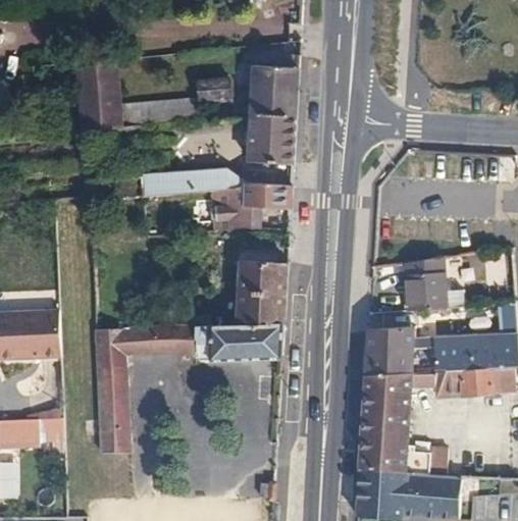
[(285,19),(217,17),(217,35),(283,38),(285,19)]
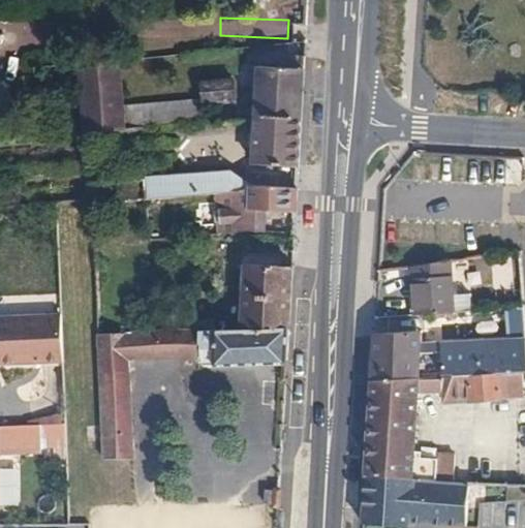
[(253,118),(298,117),(302,56),(280,55),(279,66),(255,65),(253,118)]
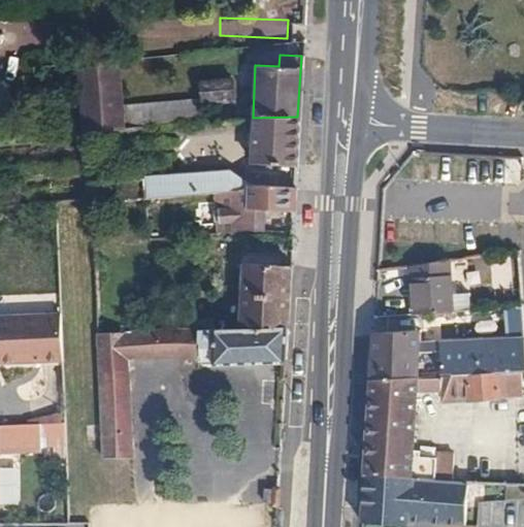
[(124,129),(122,105),(118,60),(118,57),(75,61),(75,64),(82,131),(82,133),(124,129)]
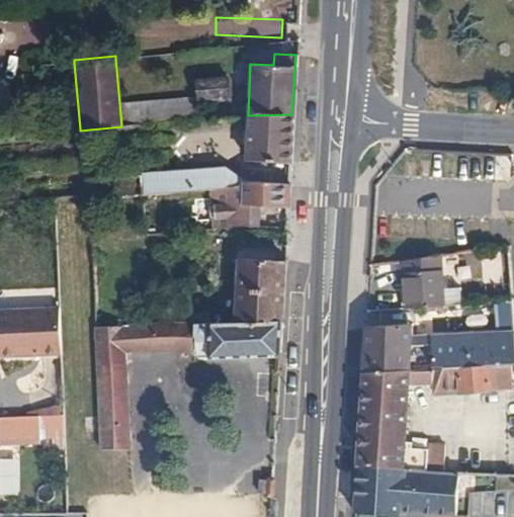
[(195,95),(196,101),(228,97),(226,76),(194,80),(195,95)]
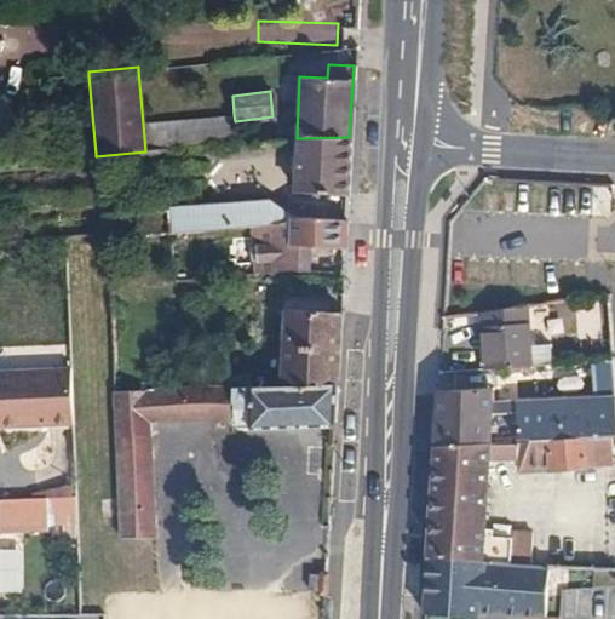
[(234,114),(143,124),(145,152),(239,143),(235,121),(234,114)]
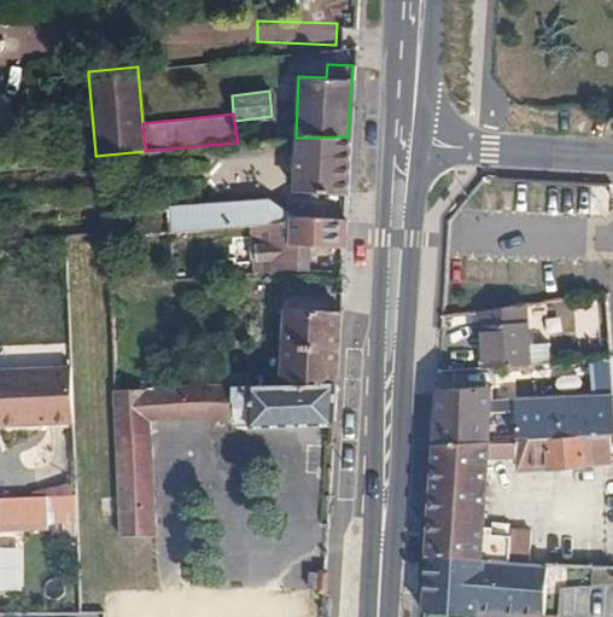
[(345,193),(348,137),(296,138),(295,138),(291,190),(345,193)]
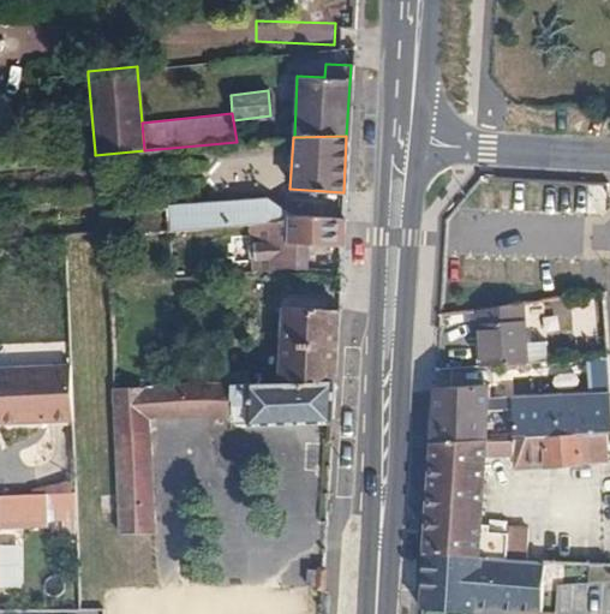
[(286,220),(289,216),(264,200),(166,207),(166,232),(195,228),(249,224),(286,220)]
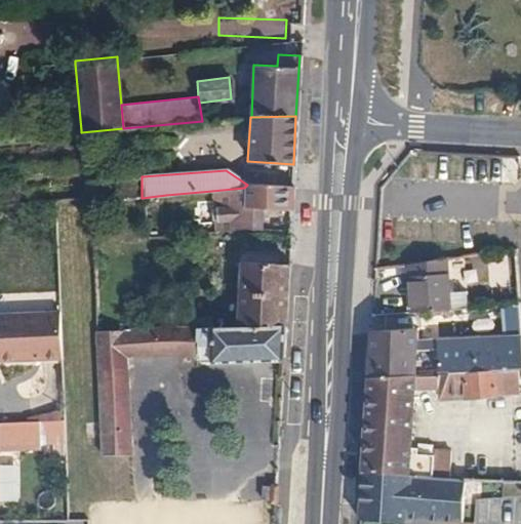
[(142,198),(142,176),(89,180),(89,197),(89,203),(142,198)]
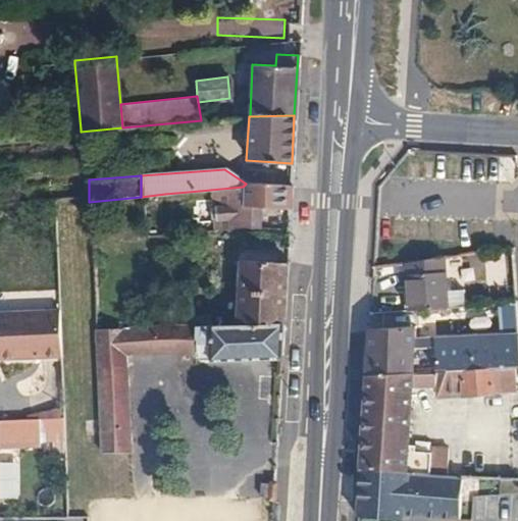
[(214,225),(251,223),(251,217),(259,208),(289,209),(290,185),(246,184),(243,187),(211,190),(214,225)]
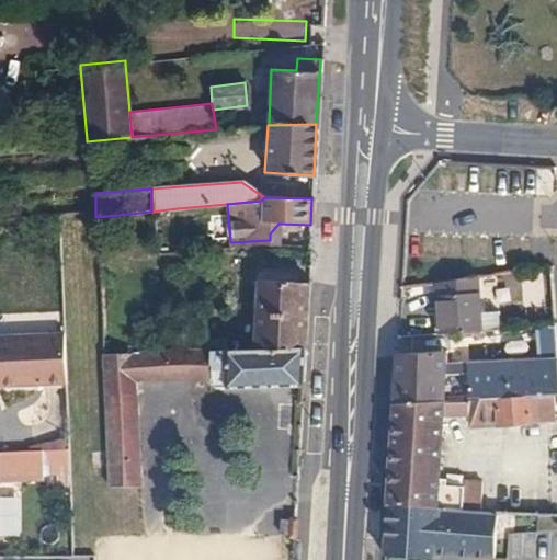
[(270,233),(270,240),(280,241),(279,224),(270,233)]
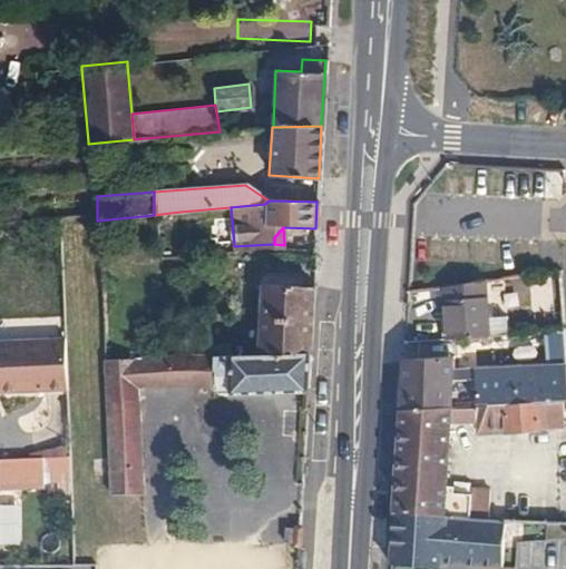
[(481,276),(441,283),(446,334),(504,330),(501,311),(482,312),(481,276)]
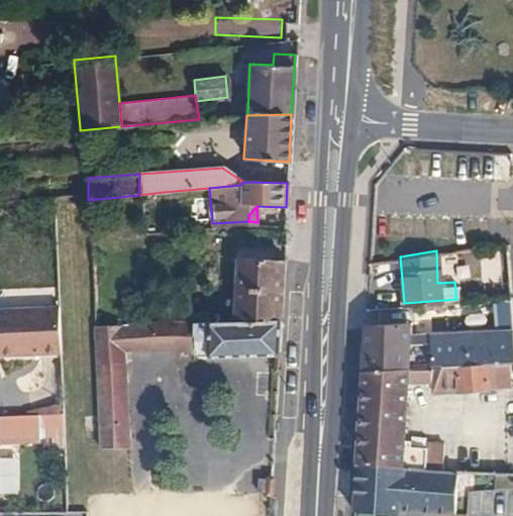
[(280,321),(283,261),(237,259),(233,321),(280,321)]
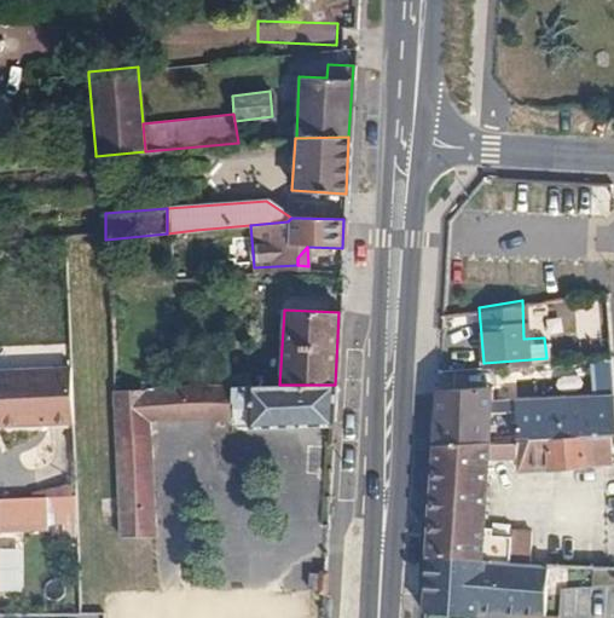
[(71,421),(69,367),(0,370),(0,425),(71,421)]
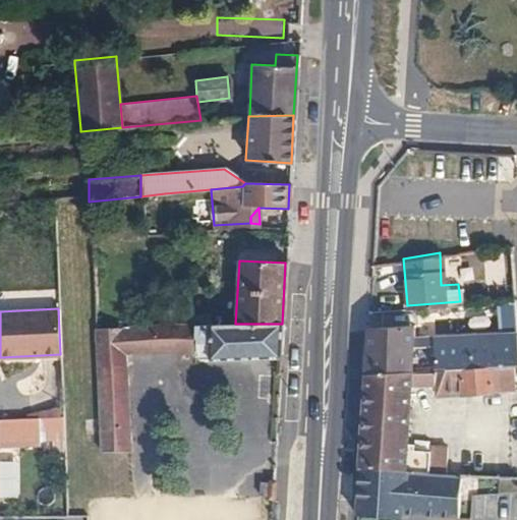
[(362,346),(409,343),(411,322),(378,323),(363,323),(362,346)]
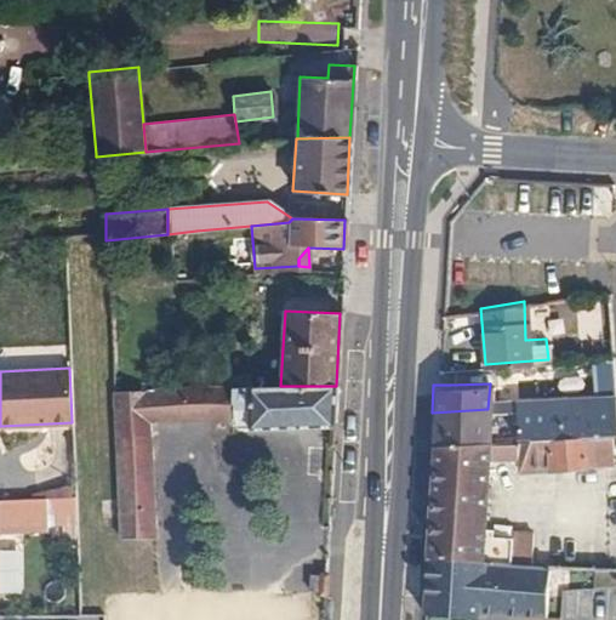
[(245,387),(247,424),(334,427),(336,386),(280,386),(245,387)]
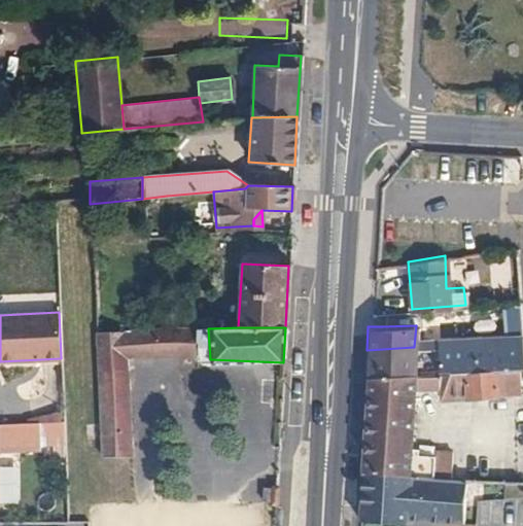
[(210,359),(208,328),(125,330),(127,358),(194,357),(195,363),(210,363),(210,359)]
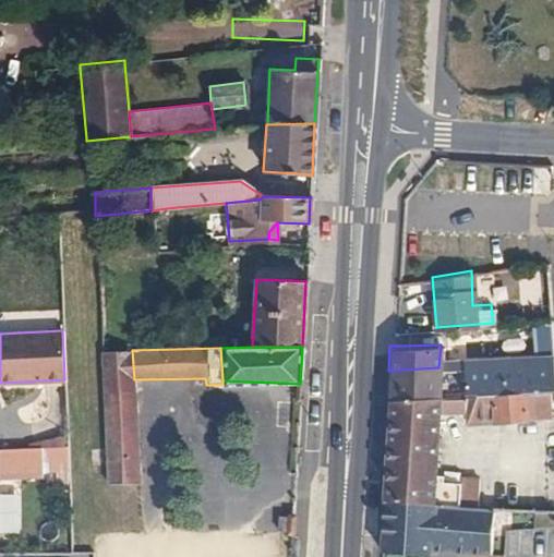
[(134,379),(132,350),(100,350),(106,482),(139,483),(134,379)]
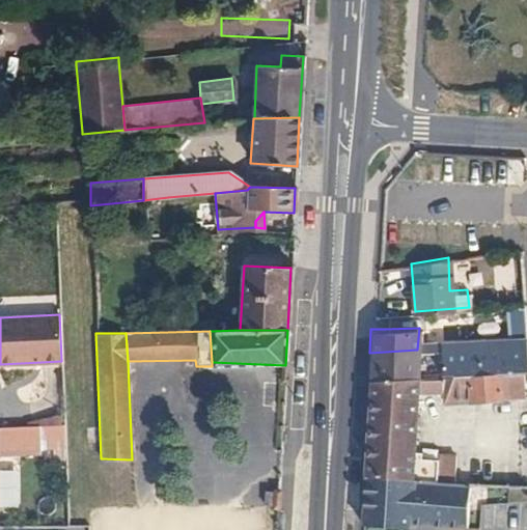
[(521,367),(526,367),(524,342),(439,349),(439,373),(521,367)]
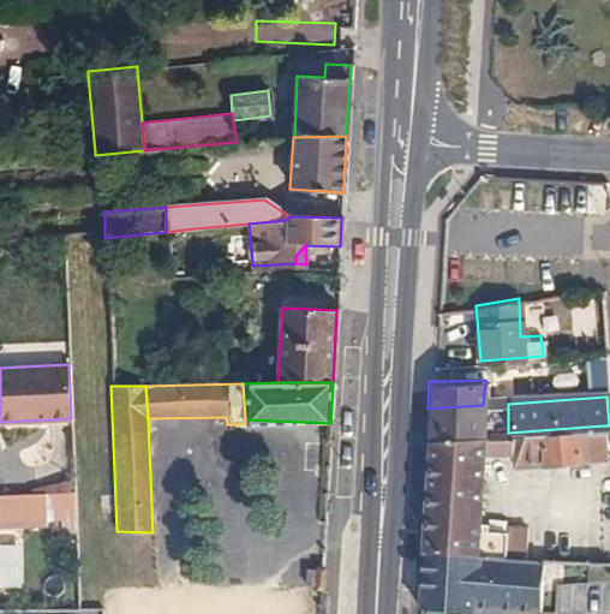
[(426,437),(482,434),(483,405),(428,409),(426,437)]
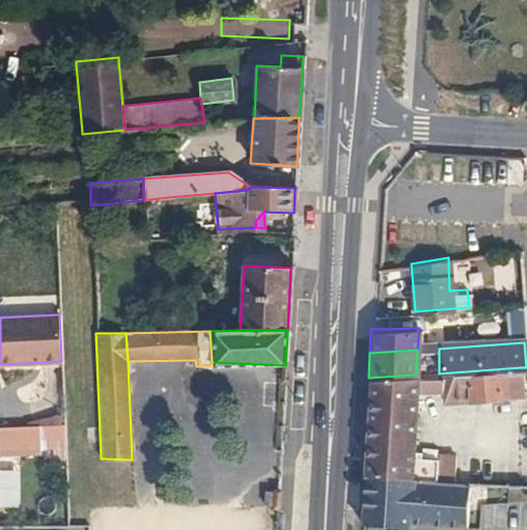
[(416,374),(414,389),(439,388),(443,399),(499,396),(499,394),(522,393),(521,367),(439,373),(416,374)]
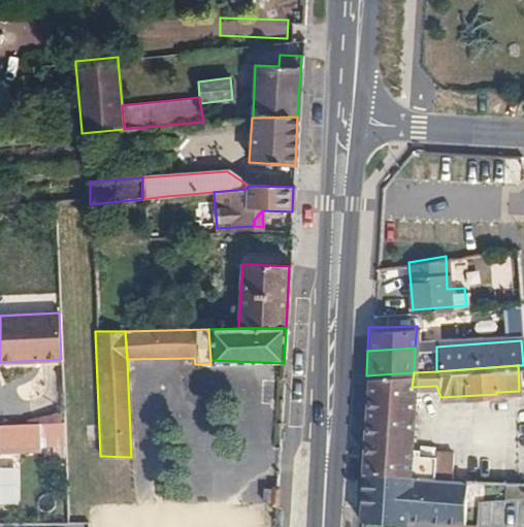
[(406,473),(407,447),(412,387),(414,372),(366,375),(360,471),(406,473)]
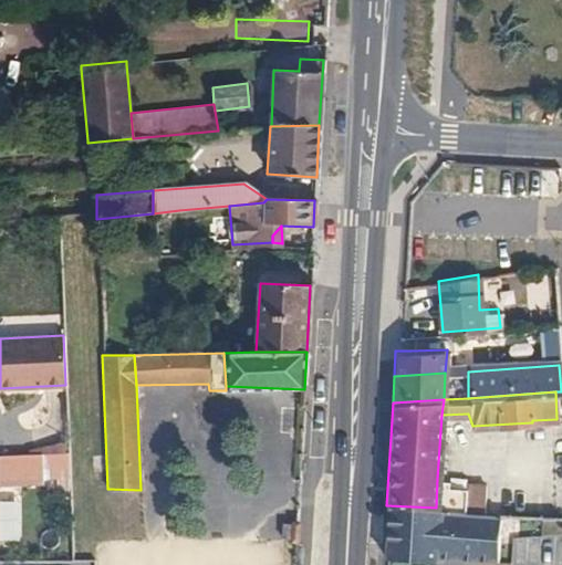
[(437,479),(436,508),(478,510),(479,481),(461,481),(461,488),(443,487),(444,480),(437,479)]
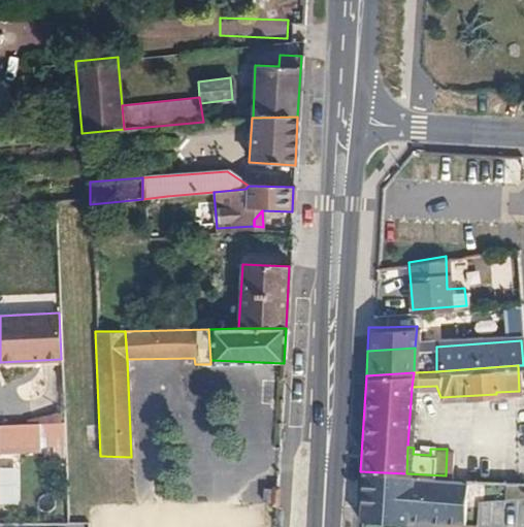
[(360,471),(357,520),(404,522),(404,518),(403,509),(420,511),(420,517),(461,518),(462,476),(446,475),(406,473),(360,471)]
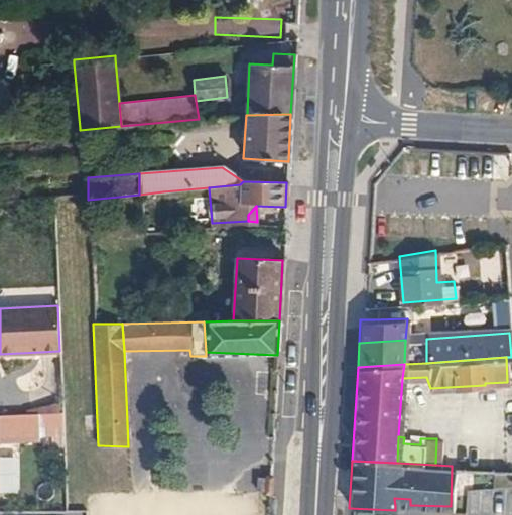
[(255,491),(268,493),(270,478),(256,478),(255,491)]
